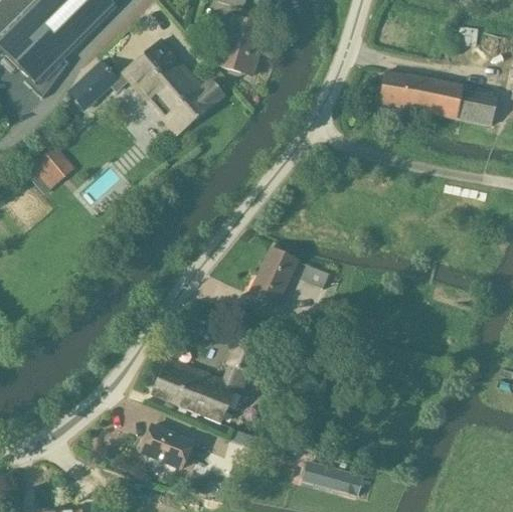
[(1,0),(0,1),(0,36),(4,33),(11,27),(10,26),(37,0),(1,0)]
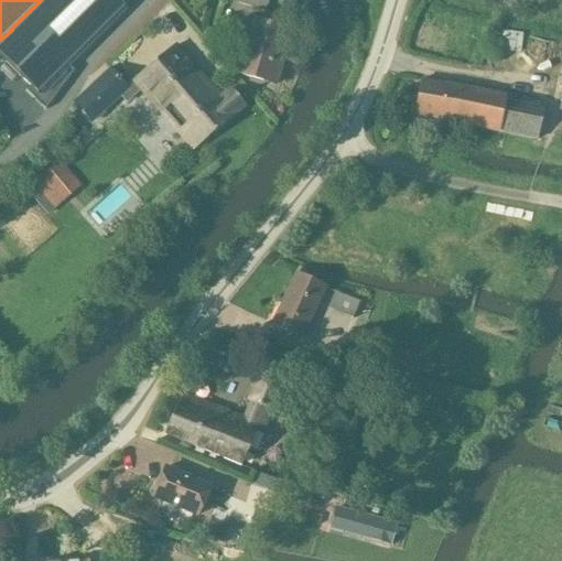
[(28,87),(46,106),(74,68),(69,64),(127,7),(119,0),(41,0),(11,29),(12,30),(4,36),(0,40),(0,56),(2,54),(32,84),(28,87)]
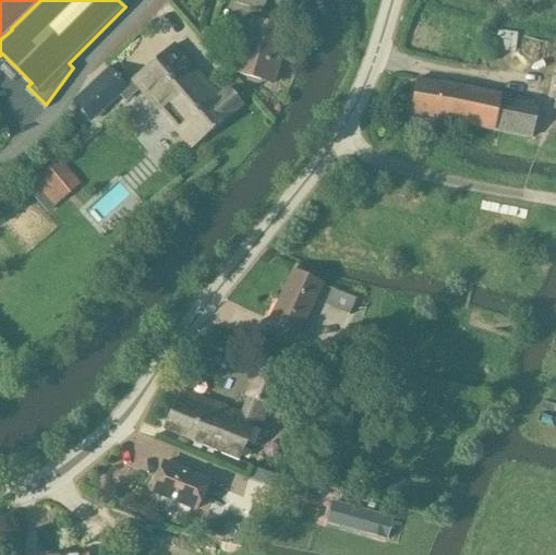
[(278,41),(282,27),(254,19),(238,70),(274,81),(285,44),(278,41)]
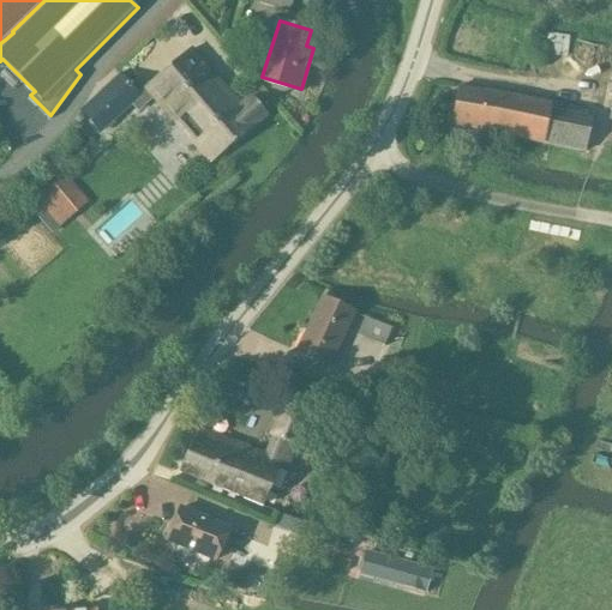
[(121,70),(85,104),(87,107),(106,128),(132,104),(138,113),(157,97),(173,115),(183,107),(197,95),(201,97),(205,92),(201,88),(215,74),(193,48),(190,50),(150,84),(148,82),(138,90),(121,70)]
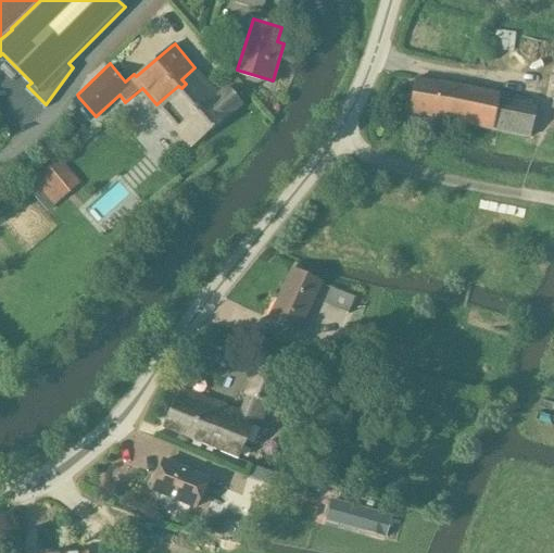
[(178,86),(165,97),(184,118),(175,126),(191,146),(201,138),(242,102),(227,86),(218,93),(194,67),(181,79),(186,84),(181,88),(178,86)]
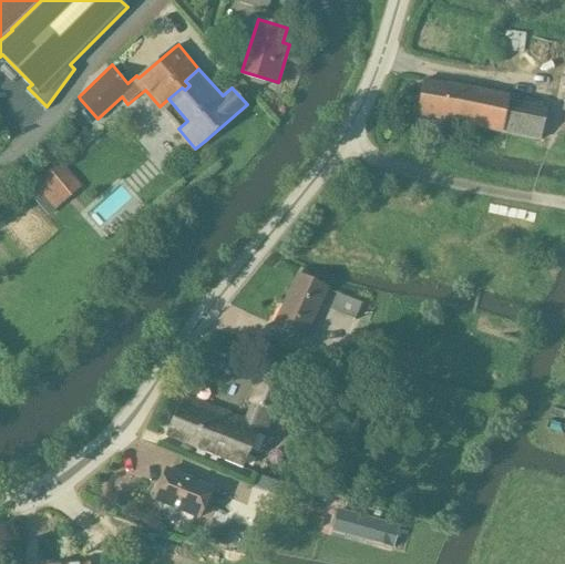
[(424,78),(415,127),(441,132),(443,119),(503,131),(542,137),(547,110),(536,99),(424,78)]
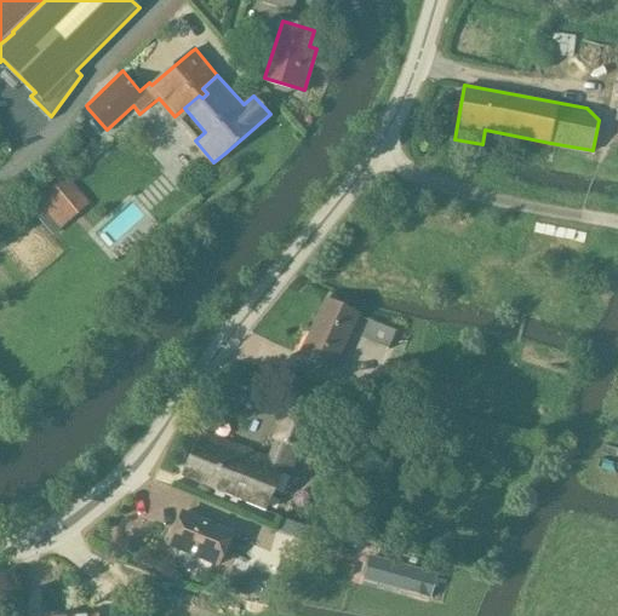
[(51,188),(50,189),(63,205),(81,190),(67,173),(59,180),(51,188)]
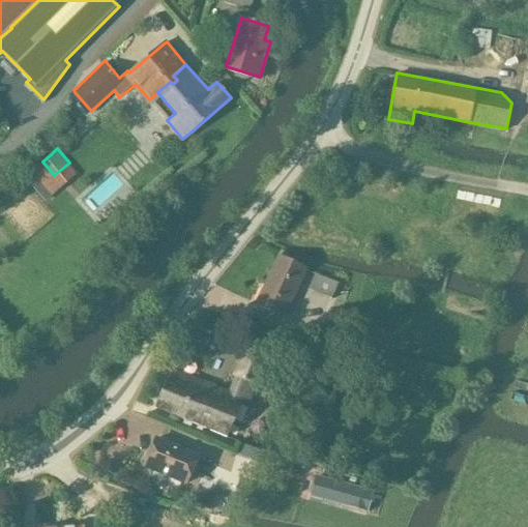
[(42,162),(26,176),(46,200),(62,184),(54,175),(42,162)]
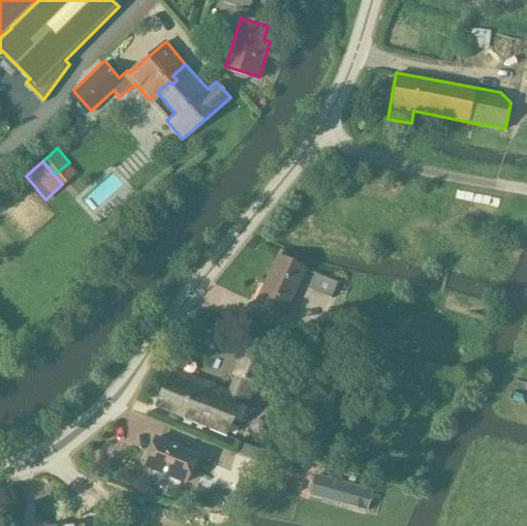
[(69,162),(54,175),(62,184),(78,172),(69,162)]
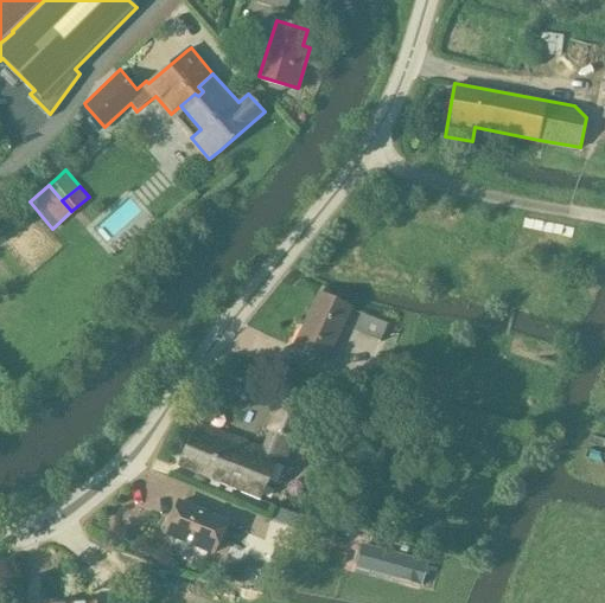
[(319,292),(293,345),(325,360),(351,307),(319,292)]
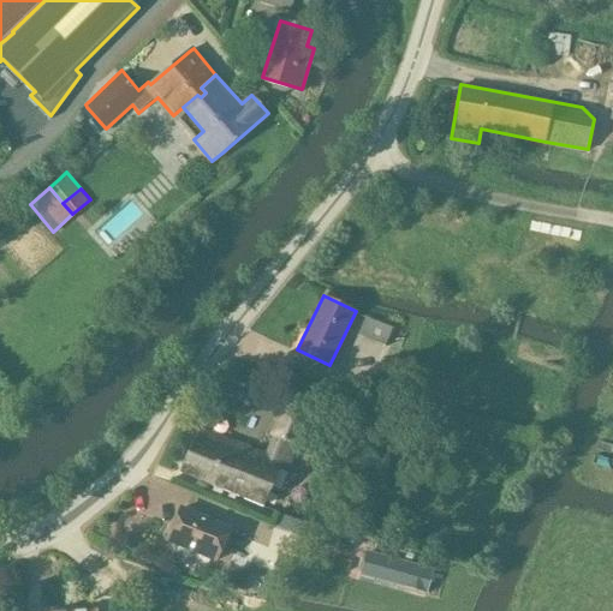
[(394,327),(368,316),(361,335),(387,346),(394,327)]
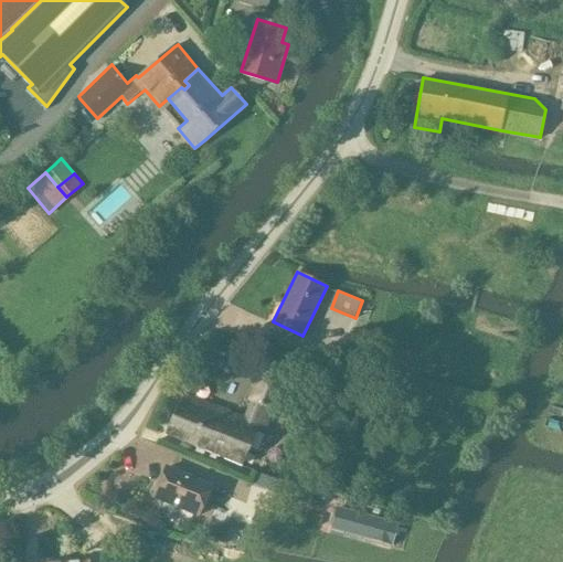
[(252,400),(245,415),(262,422),(259,425),(267,427),(275,409),(278,411),(290,379),(263,367),(248,399),(252,400)]
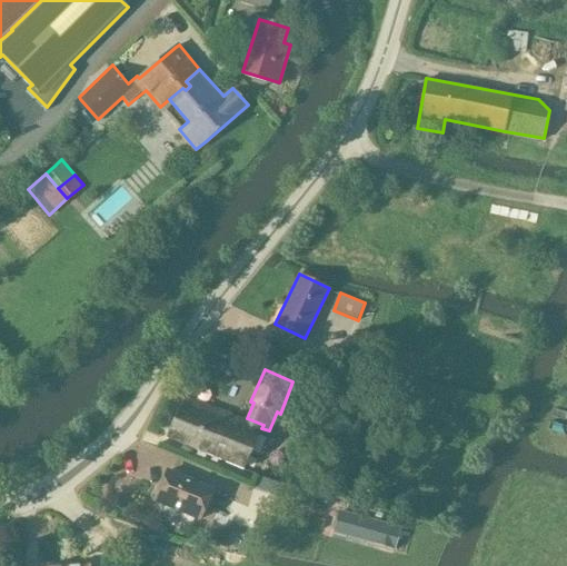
[(245,467),(261,428),(264,425),(247,418),(185,393),(167,435),(245,467)]
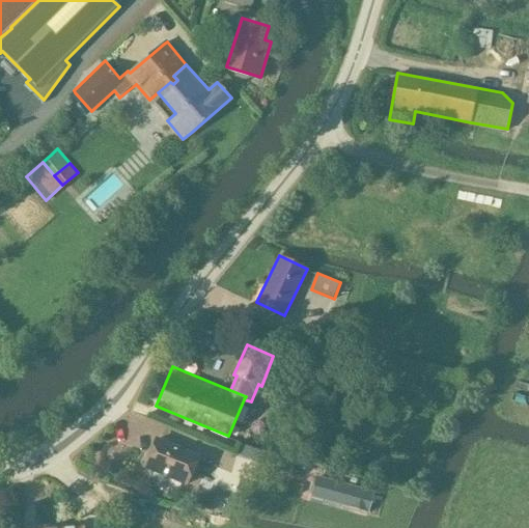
[(187,483),(199,455),(157,438),(144,466),(187,483)]
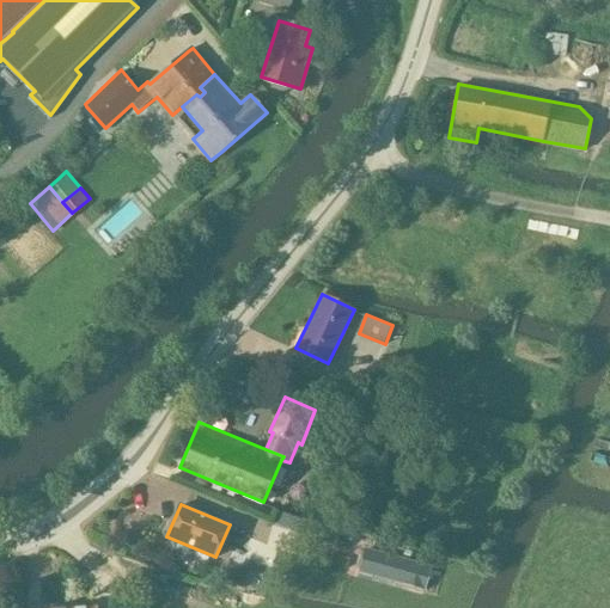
[(280,509),(275,522),(339,544),(343,530),(280,509)]
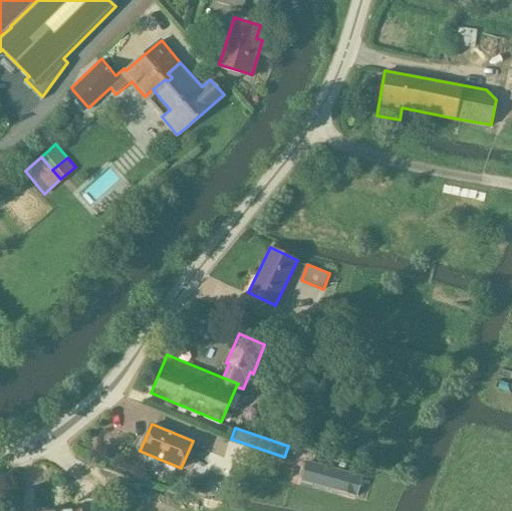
[(360,475),(306,460),(301,478),(355,492),(360,475)]
